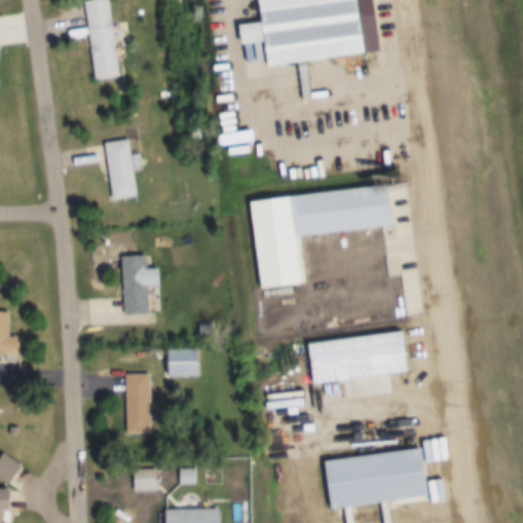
[(84,0),(96,79),(120,76),(109,0),(84,0)]
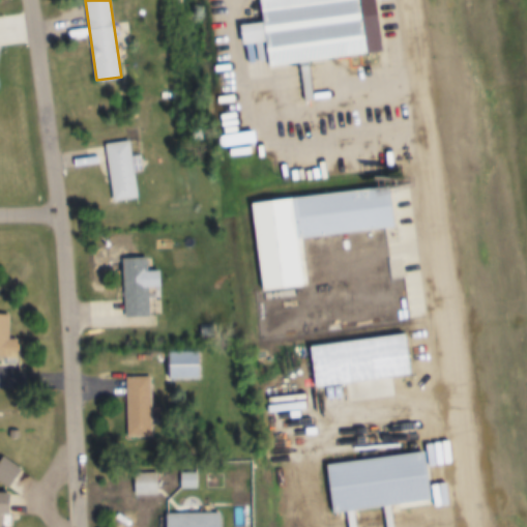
[(267,66),(380,52),(373,0),(258,0),(262,23),(240,26),(242,45),(264,41),(267,66)]
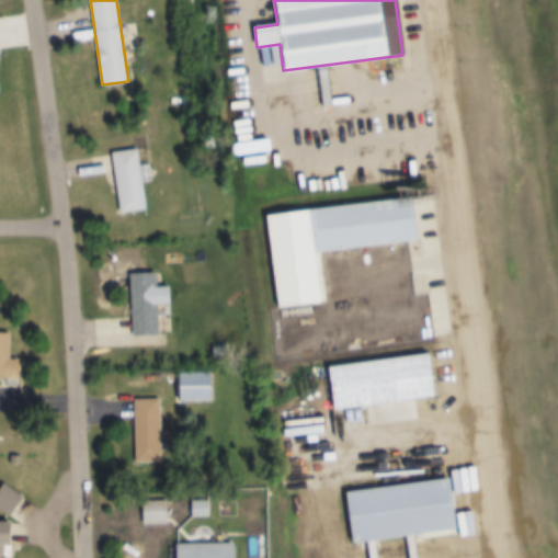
[(121,213),(147,209),(139,148),(114,151),(121,213)]
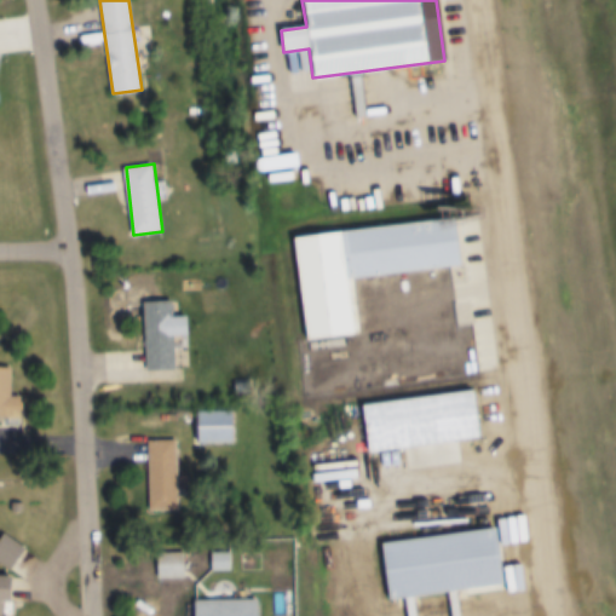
[(340,230),(345,277),(459,266),(454,219),(340,230)]
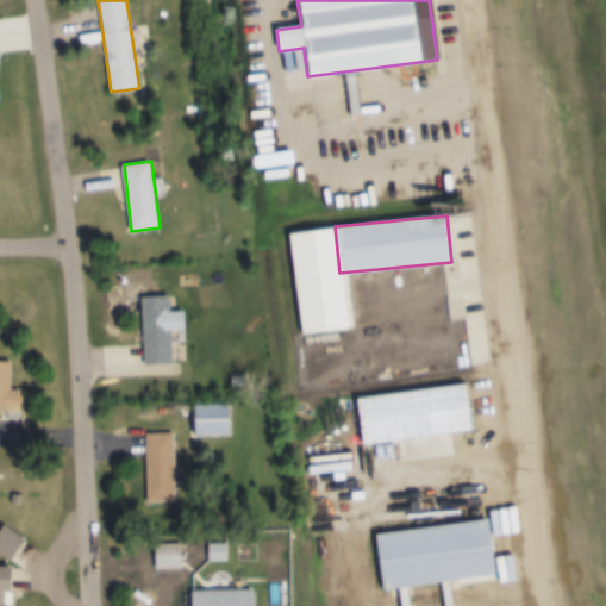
[(142,295),(144,363),(173,363),(170,295),(142,295)]
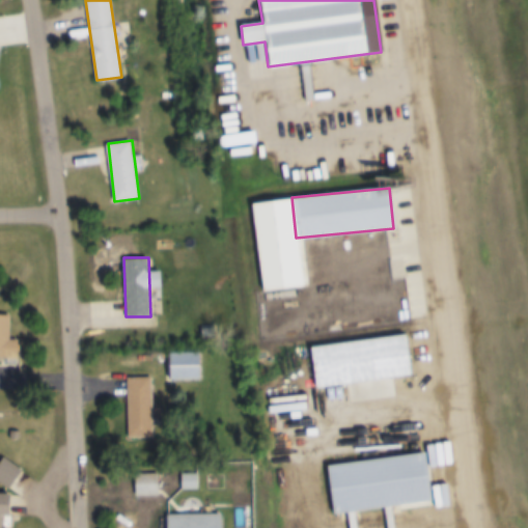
[(0,356),(19,356),(20,339),(10,339),(10,314),(0,313),(0,356)]
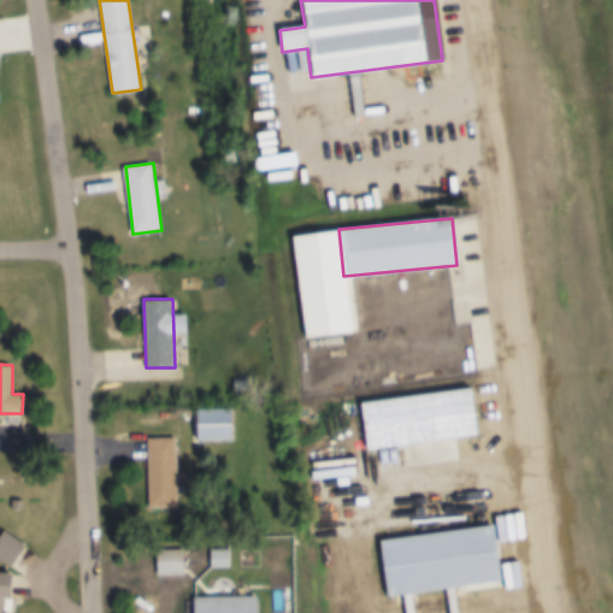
[(478,436),(473,389),(360,401),(365,448),(478,436)]
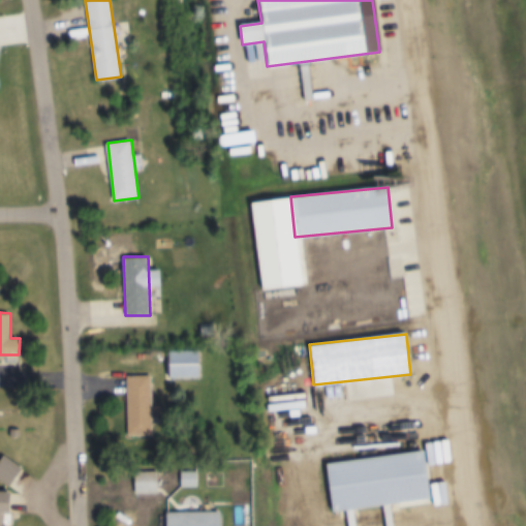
[(198,350),(167,350),(167,378),(198,378),(198,350)]
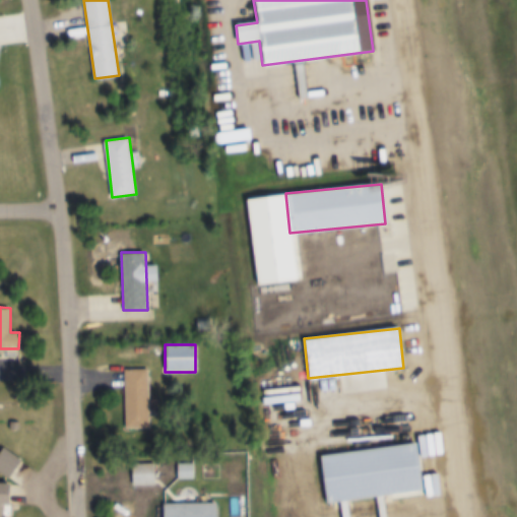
[(125,368),(125,427),(149,427),(149,368),(125,368)]
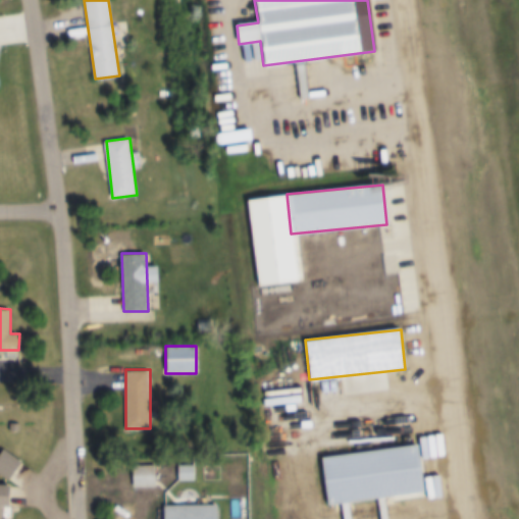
[(327,504),(424,492),(419,445),(322,456),(327,504)]
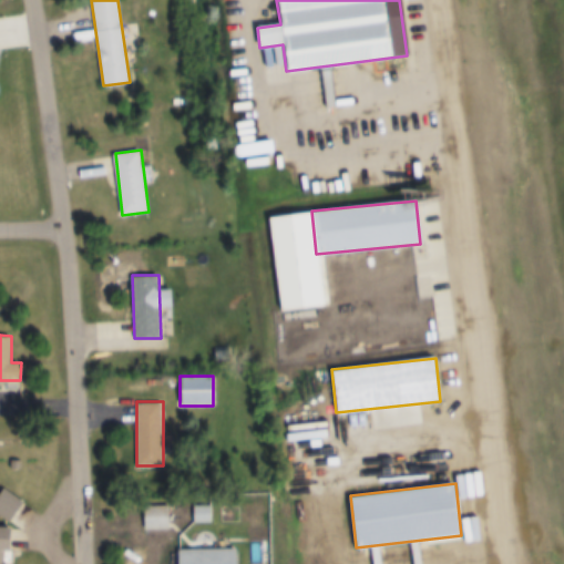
[(26,500),(6,488),(0,494),(0,513),(11,521),(26,500)]
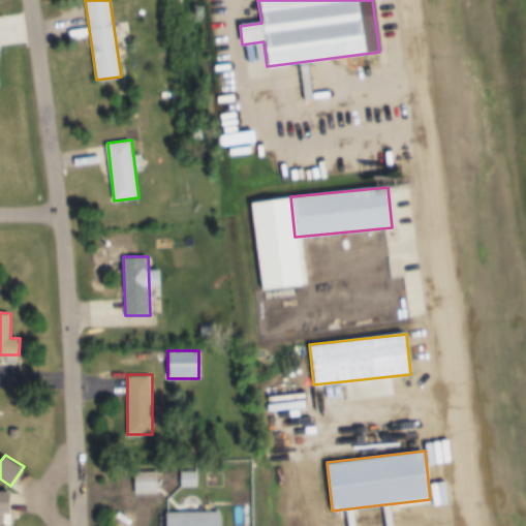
[(159,493),(159,471),(136,471),(136,493),(159,493)]
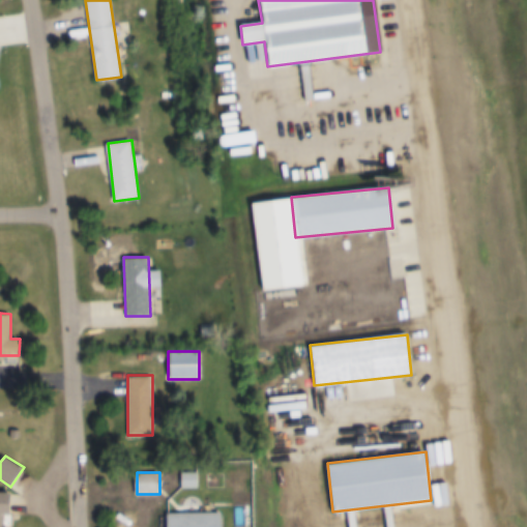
[(7,526),(8,493),(0,492),(0,526),(7,526)]
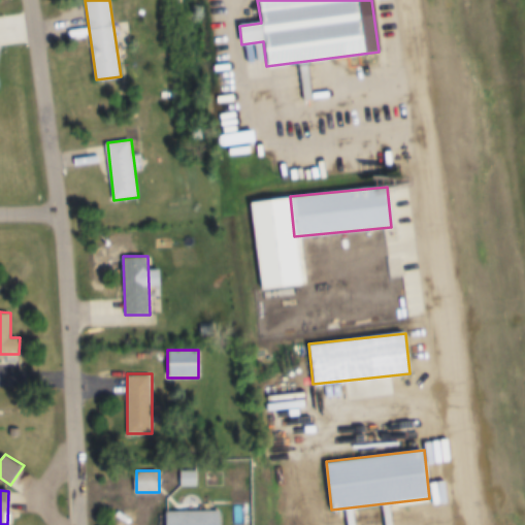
[(221,524),(221,511),(166,512),(165,524),(221,524)]
